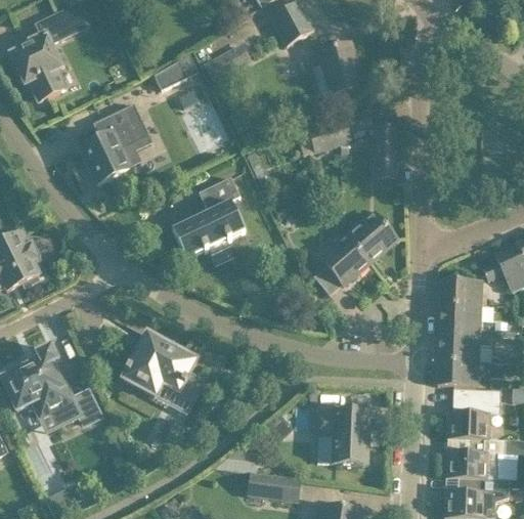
[(267,14),(285,46),(314,31),(298,0),(295,0),(267,14)]
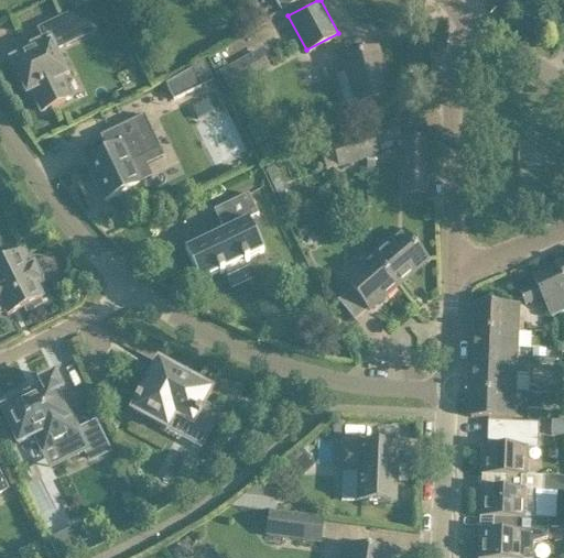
[(61,73),(65,70),(54,46),(94,26),(84,4),(61,15),(66,28),(31,44),(33,47),(12,57),(28,89),(32,87),(42,108),(71,95),(61,73)]
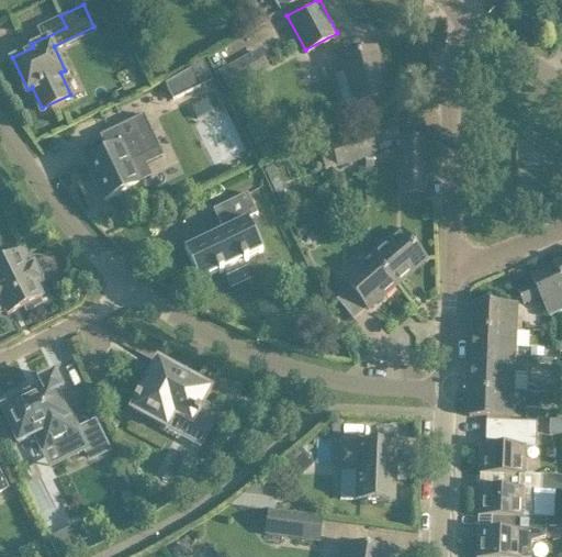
[(341,55),(355,101),(389,91),(375,45),(341,55)]
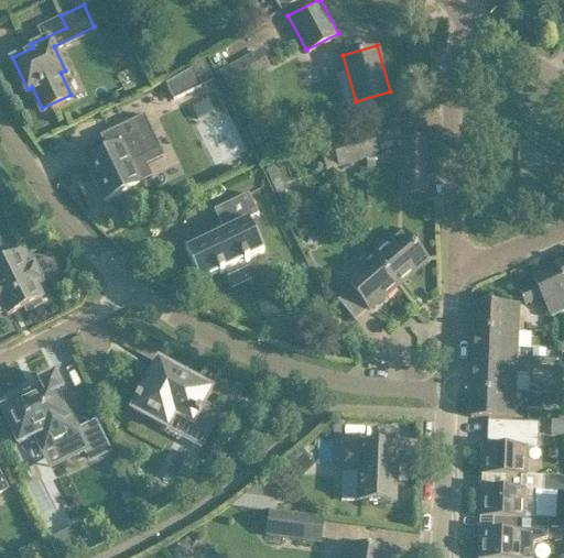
[(218,67),(228,85),(269,64),(259,46),(218,67)]
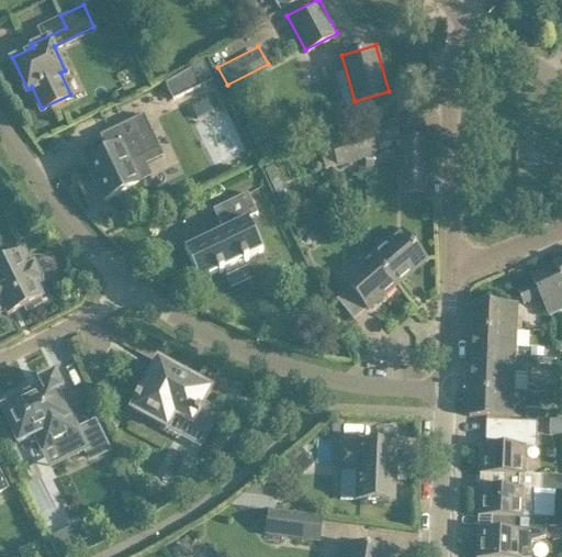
[(165,80),(172,97),(200,84),(191,65),(165,80)]
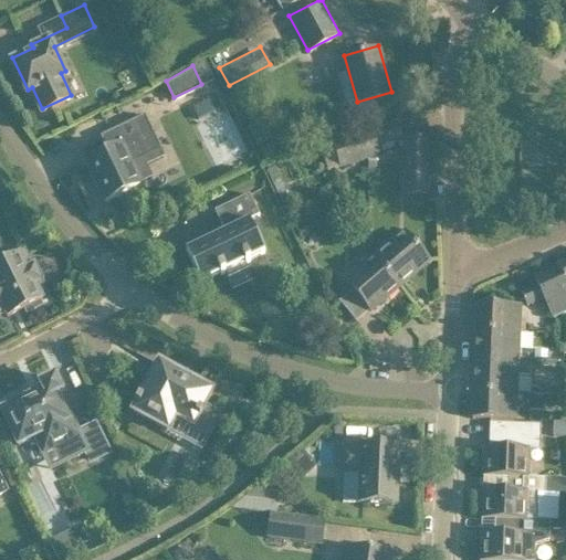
[(129,161),(160,146),(140,114),(101,133),(108,149),(86,160),(105,200),(139,183),(129,161)]
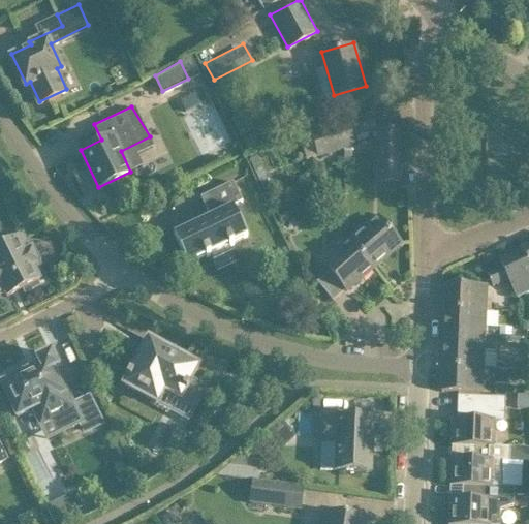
[(353,141),(350,130),(374,123),(371,113),(346,120),(347,121),(312,131),(317,151),(353,141)]
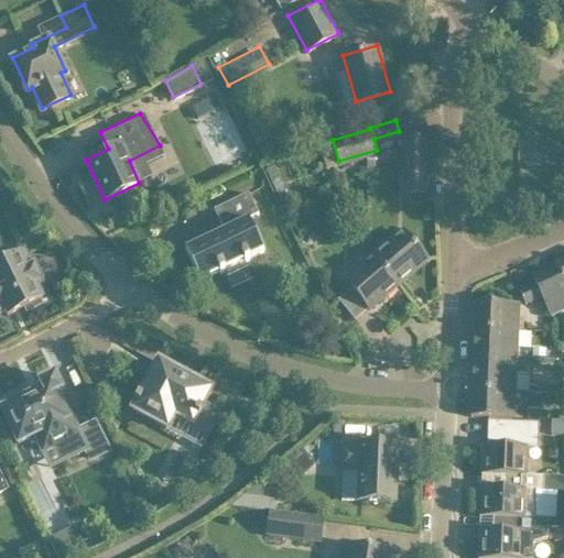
[(434,172),(433,123),(416,129),(416,133),(403,134),(402,134),(403,144),(404,190),(426,189),(425,173),(425,172),(434,172)]
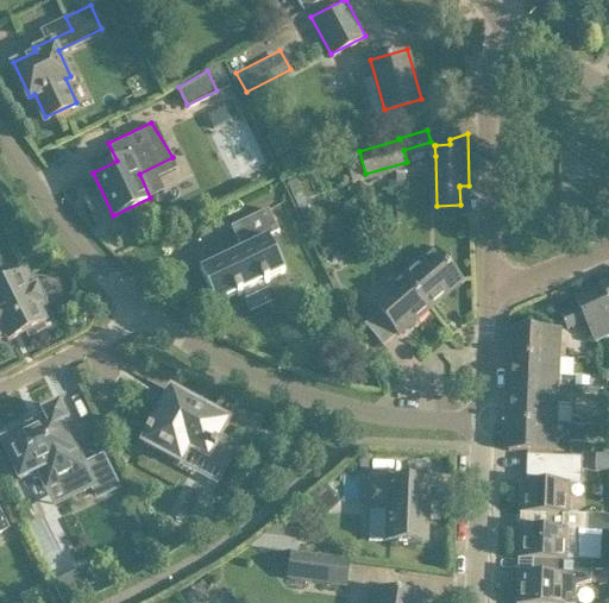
[(435,156),(432,144),(431,142),(403,150),(405,152),(407,162),(408,164),(435,156)]
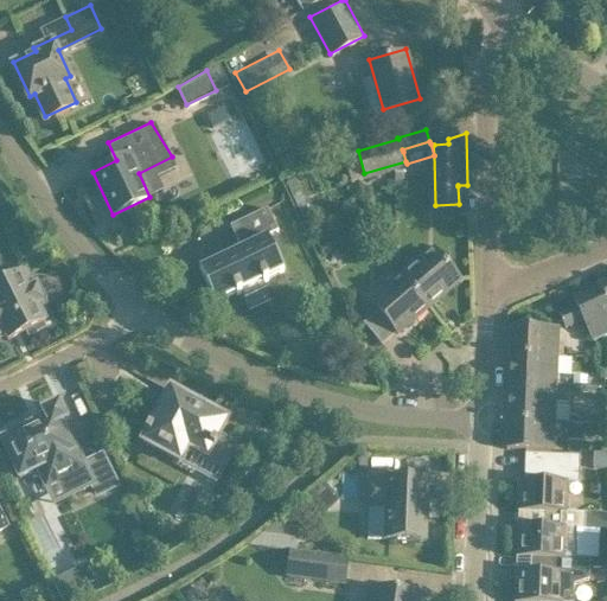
[(267,232),(279,227),(267,204),(230,222),(241,244),(199,264),(216,300),(236,291),(237,292),(242,289),(241,287),(262,276),(263,279),(268,276),(268,275),(283,267),(267,232)]
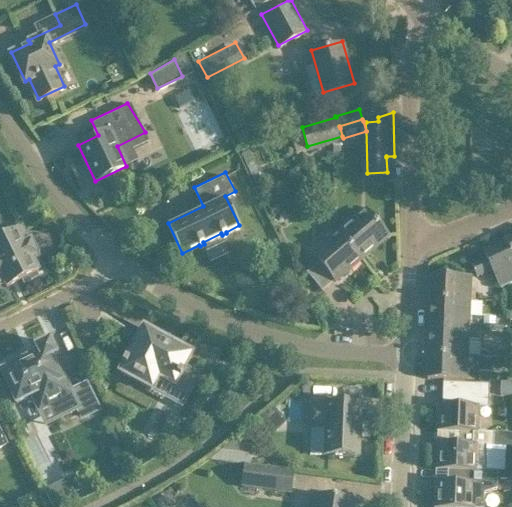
[(301,206),(303,209),(309,210),(312,207),(312,177),(302,177),(301,206)]
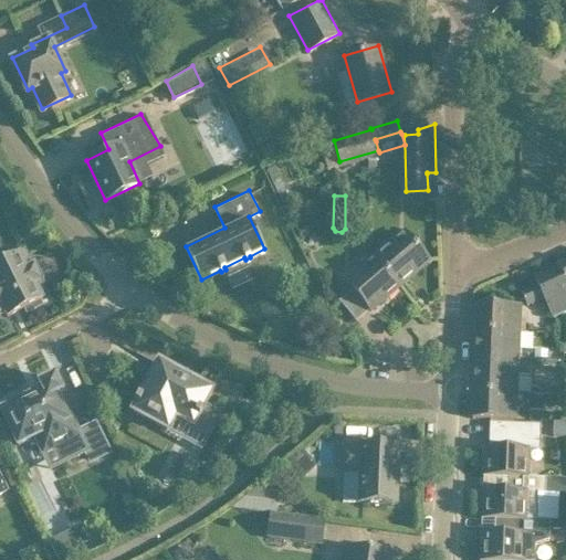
[(405,230),(376,254),(400,282),(429,257),(405,230)]
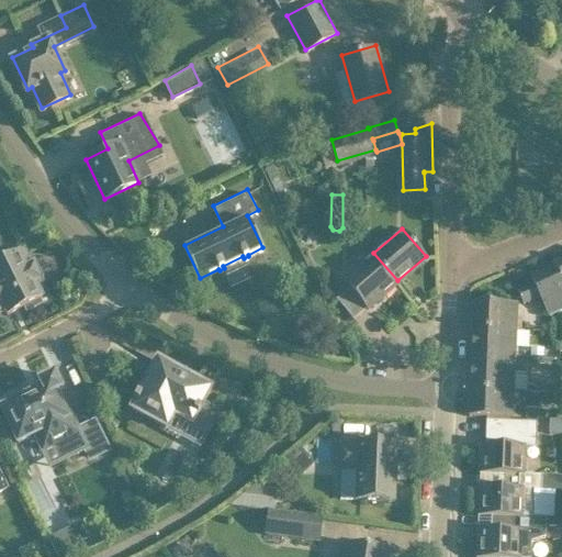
[(7,253),(8,257),(0,260),(0,309),(6,308),(7,312),(25,302),(27,305),(41,299),(38,296),(42,294),(35,280),(41,277),(34,262),(31,263),(24,248),(21,251),(20,246),(7,253)]
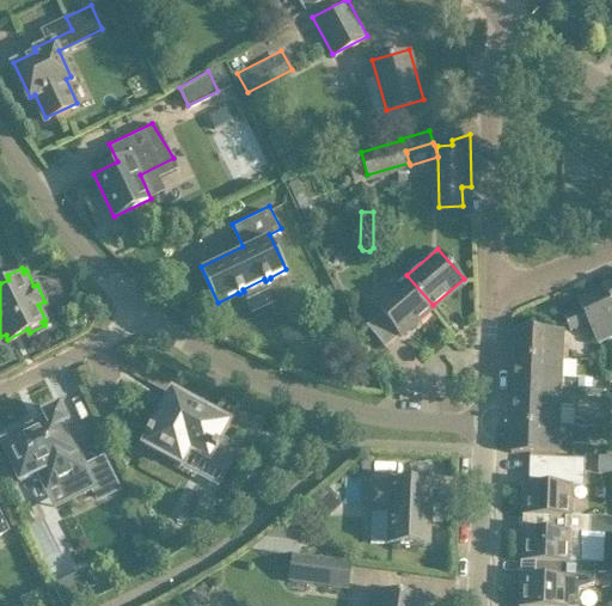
[(433,305),(407,275),(375,301),(401,332),(433,305)]
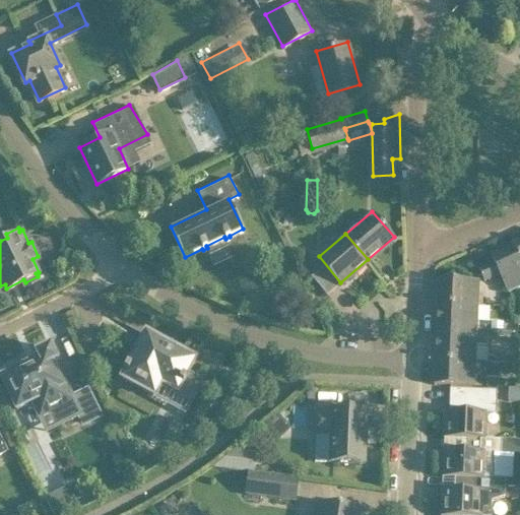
[(519,286),(519,253),(514,240),(490,252),(493,258),(478,265),(484,279),(499,273),(508,293),(519,286)]
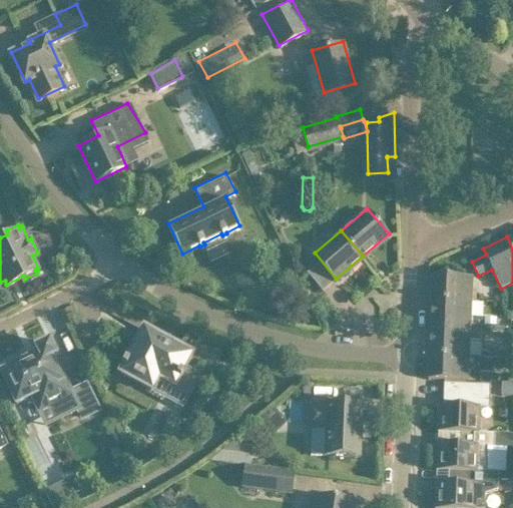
[(432,272),(431,298),(471,300),(472,274),(432,272)]
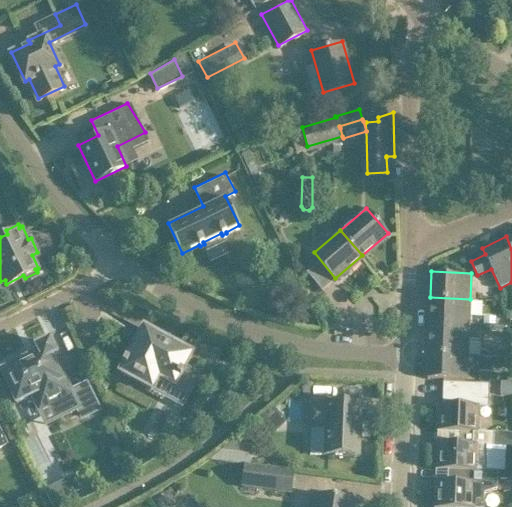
[(430,297),(429,323),(469,325),(470,299),(430,297)]
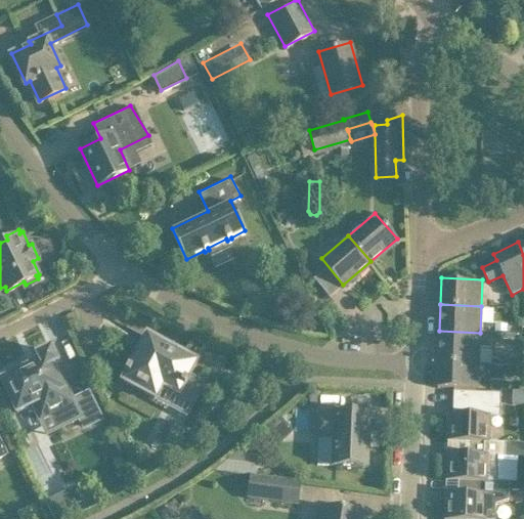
[(439,331),(438,357),(479,359),(480,333),(439,331)]
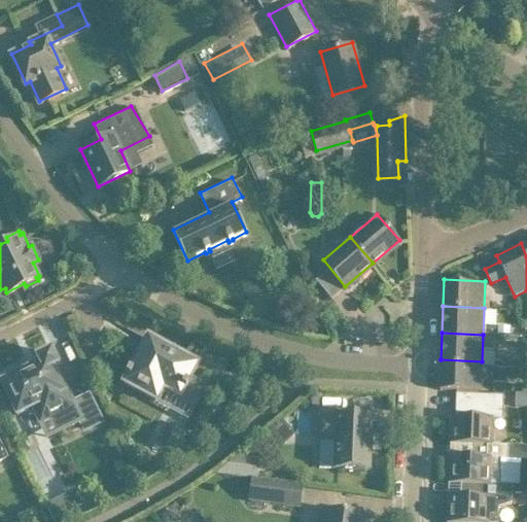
[(197,361),(181,353),(182,352),(164,342),(164,344),(148,336),(131,368),(129,368),(126,373),(128,374),(124,381),(156,398),(164,385),(179,394),(183,386),(185,387),(188,381),(186,380),(197,361)]
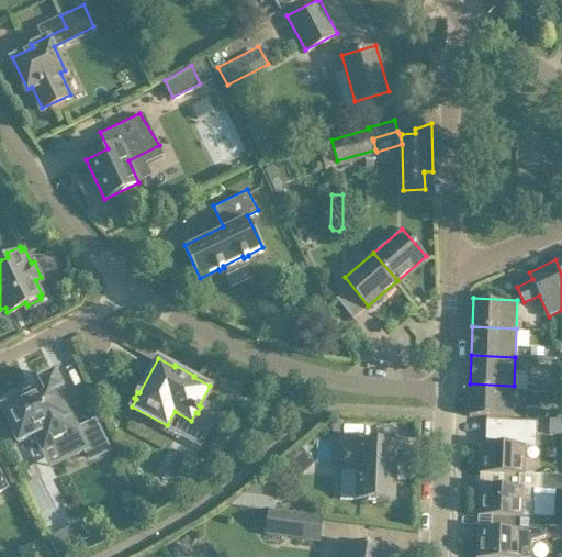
[(78,426),(70,411),(68,413),(59,396),(62,394),(58,387),(62,386),(54,371),(41,379),(43,385),(20,396),(15,394),(4,400),(3,404),(1,405),(19,438),(35,431),(43,446),(58,437),(67,454),(86,444),(90,455),(108,446),(94,419),(78,426)]
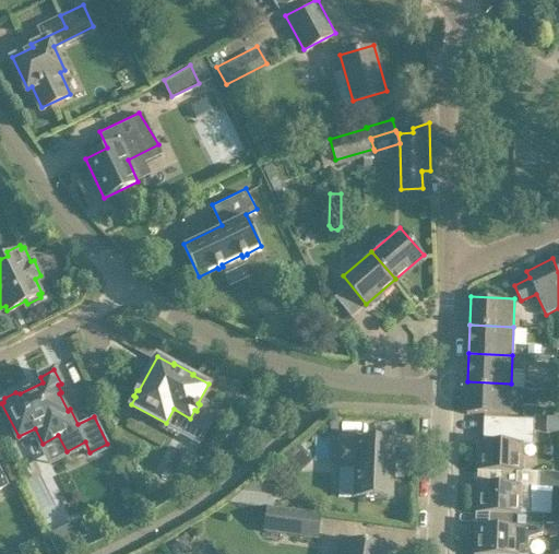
[(511,384),(467,381),(466,410),(510,412),(511,384)]
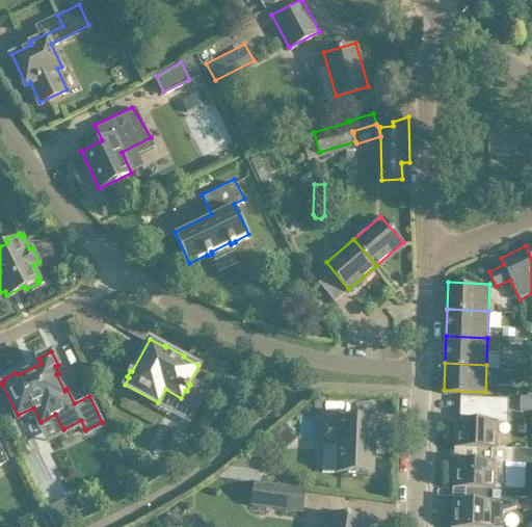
[(498,392),(512,393),(512,385),(498,384),(498,392)]
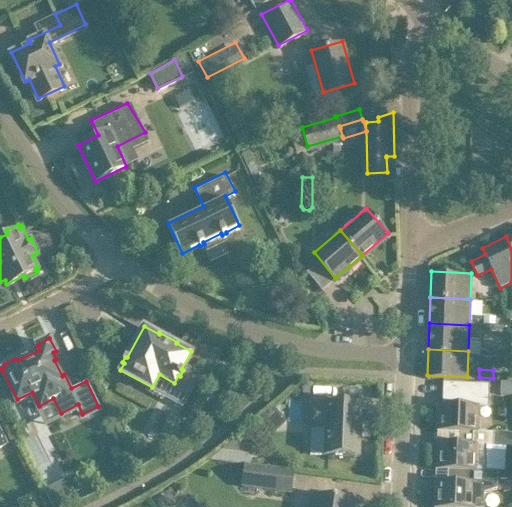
[(511,379),(501,379),(500,391),(511,391),(511,379)]
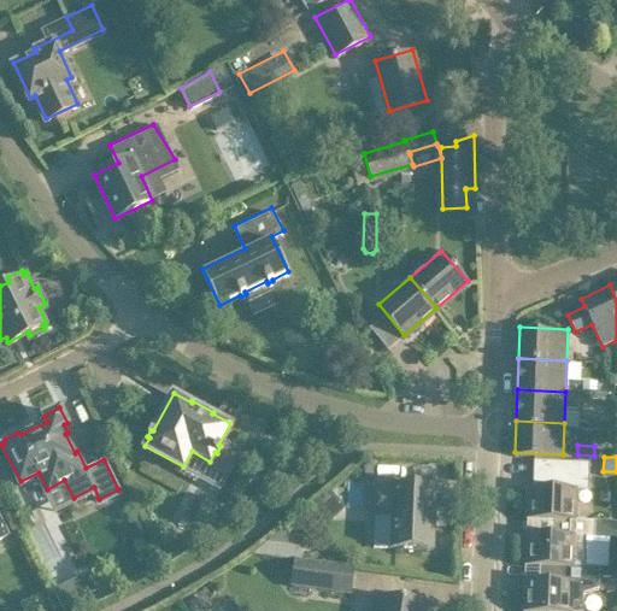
[(527,515),(551,516),(575,517),(575,516),(576,487),(587,487),(587,470),(553,468),(552,485),(528,483),(527,515)]
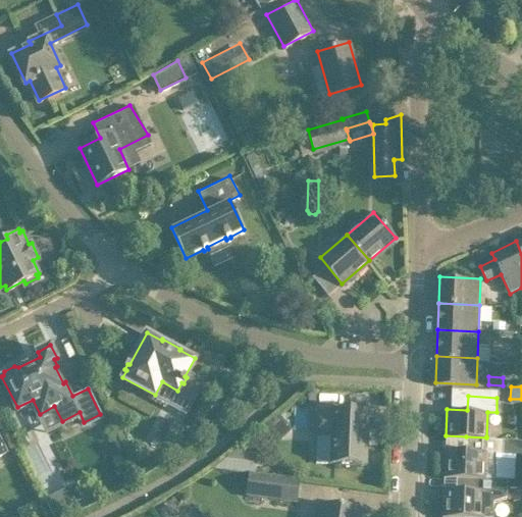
[(329,461),(366,462),(367,446),(368,446),(369,424),(368,424),(369,407),(331,406),(331,412),(315,411),(314,432),(331,432),(329,461)]
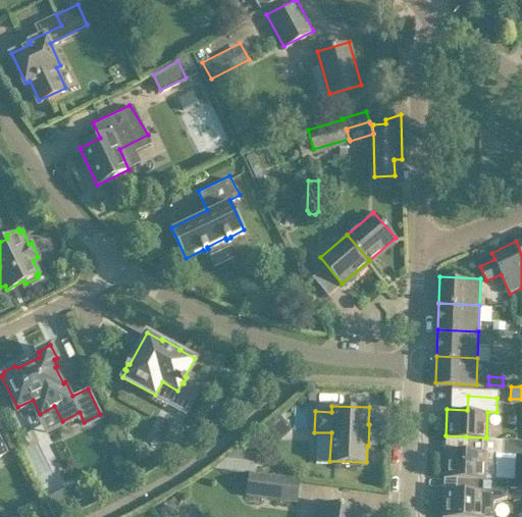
[(268,425),(276,434),(289,423),(280,414),(268,425)]
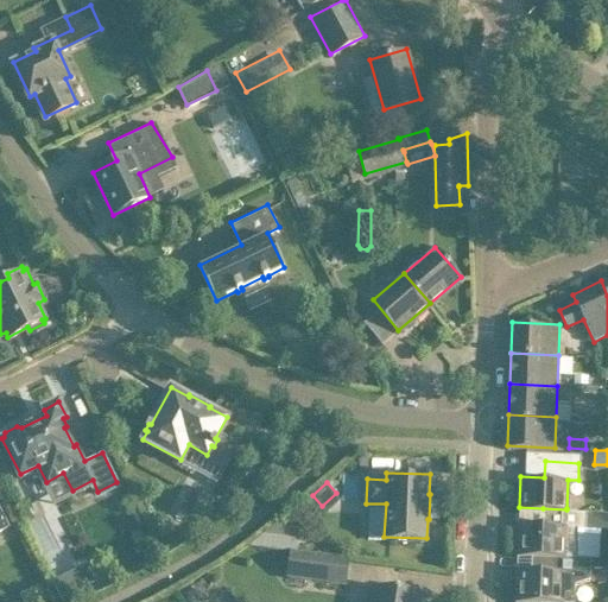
[(517,553),(531,553),(565,556),(565,555),(576,555),(577,525),(586,526),(586,509),(567,508),(567,509),(543,508),(543,523),(518,521),(517,553)]
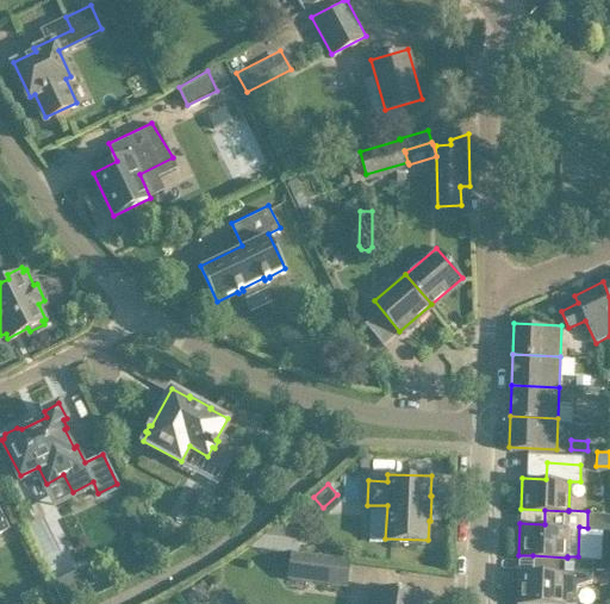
[(324,555),(349,559),(350,558),(291,549),(287,576),(347,583),(347,581),(321,578),(324,555)]
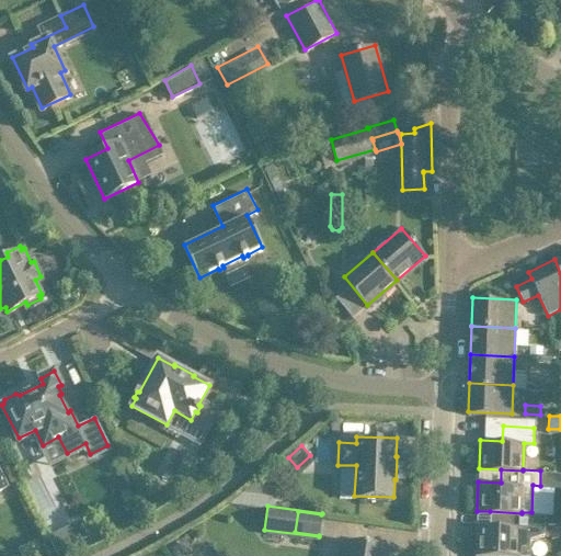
[(476,554),(497,554),(519,555),(529,555),(530,536),(544,531),(545,513),(531,512),(522,512),(522,513),(490,511),(490,524),(477,524),(476,554)]
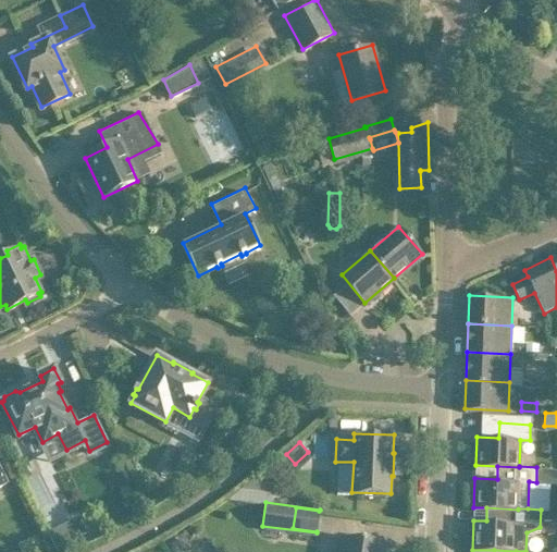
[(77,512),(47,526),(53,541),(85,527),(77,512)]
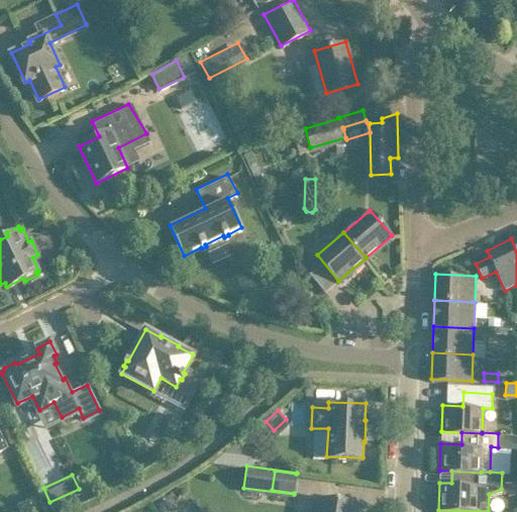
[(318,496),(315,511),(355,511),(357,501),(318,496)]
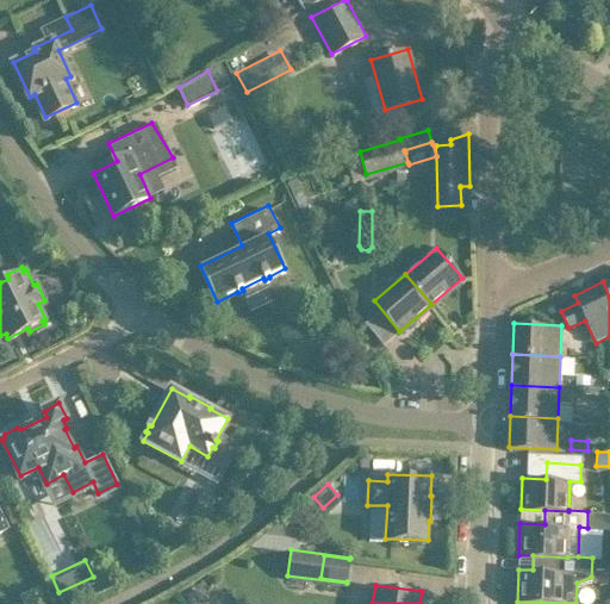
[(238,603),(230,589),(221,593),(225,603),(238,603)]
